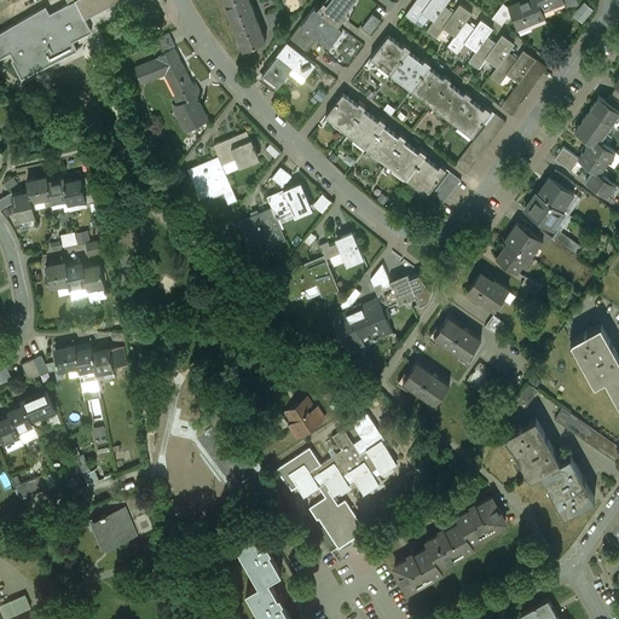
[(68,0),(70,3),(50,12),(46,6),(0,32),(0,57),(10,52),(13,58),(12,59),(22,79),(79,50),(74,40),(93,32),(85,18),(120,0),(68,0)]
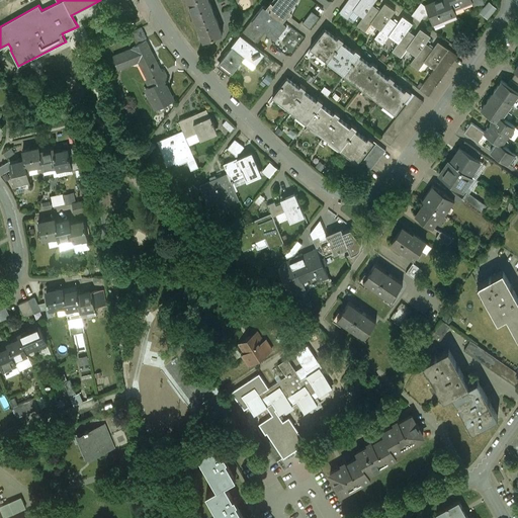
[(223,33),(208,0),(194,0),(188,2),(203,40),(223,33)]
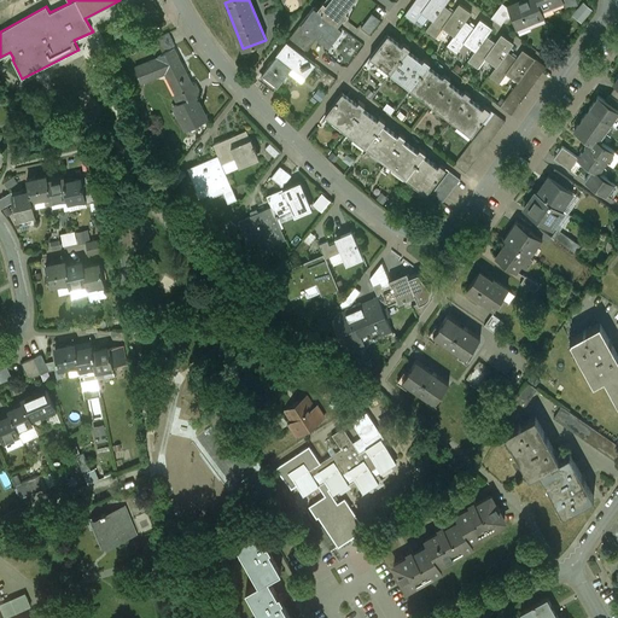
[(332,0),(328,5),(324,1),(318,9),(338,25),(343,18),(344,19),(349,13),(343,10),(339,15),(338,13),(345,4),(348,5),(351,0),(332,0)]
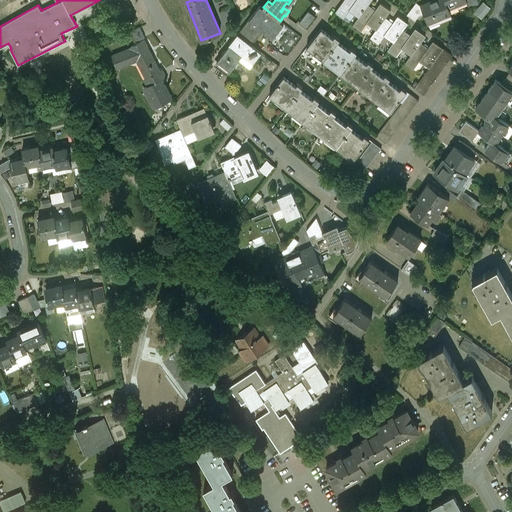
[(343,0),(335,12),(343,18),(349,10),(359,17),(370,0),(343,0)]
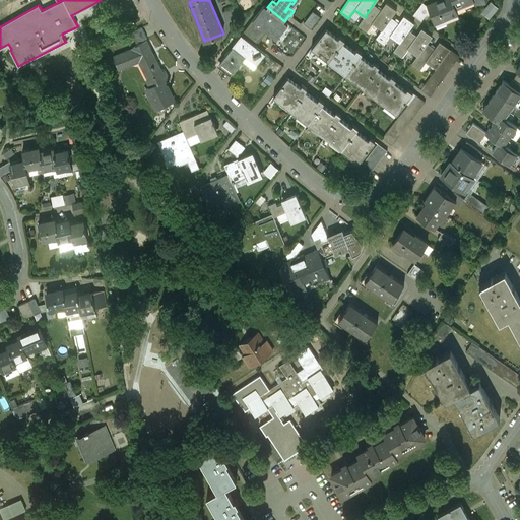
[(376,0),(365,17),(359,25),(367,31),(373,23),(382,30),(397,10),(382,0),(376,0)]
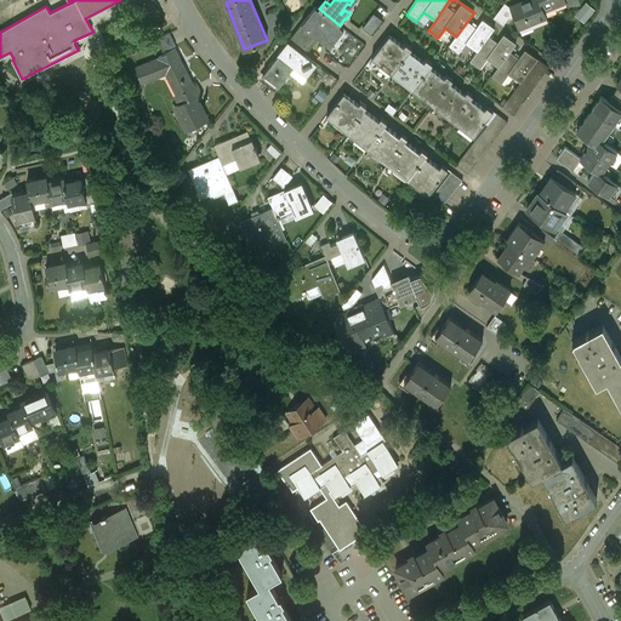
[(539,0),(527,0),(511,7),(519,28),(547,17),(543,10),(539,0)]
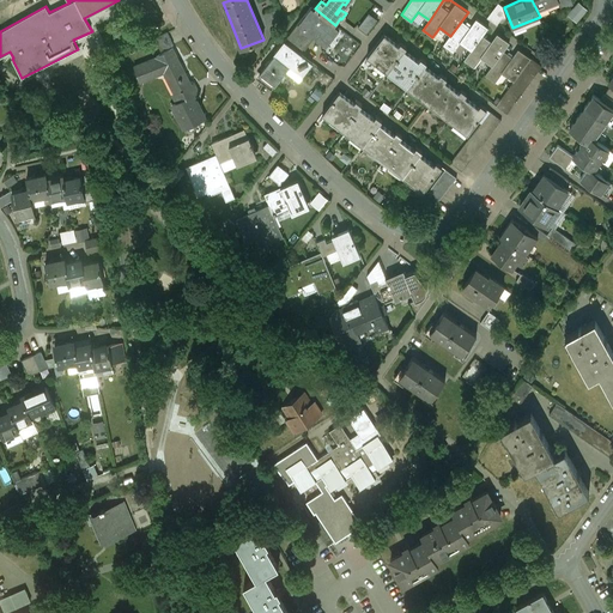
[(532,0),(536,10),(558,1),(562,10),(574,5),(571,0),(532,0)]
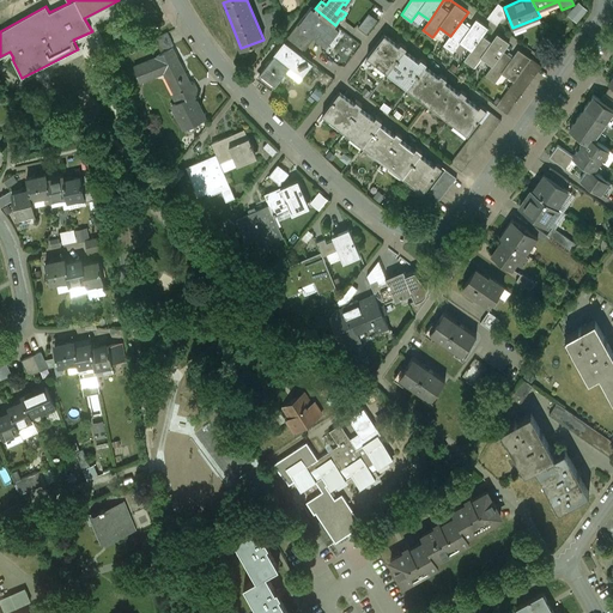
[(578,1),(570,16),(580,23),(589,7),(578,1)]
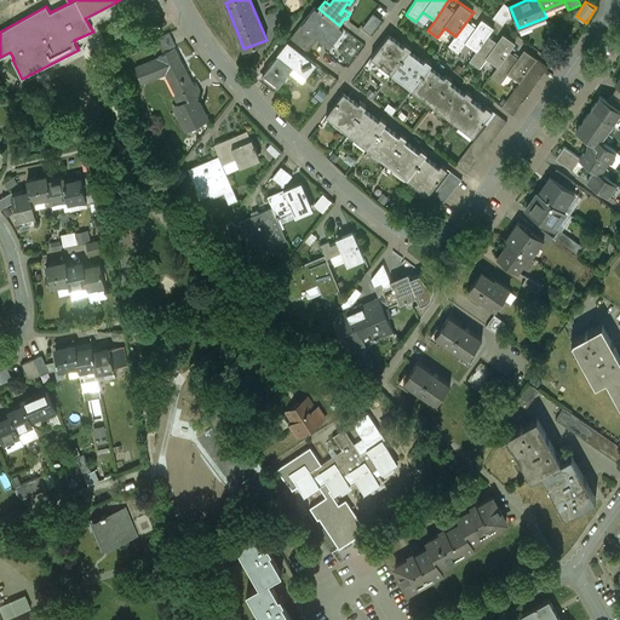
[(319,9),(315,6),(302,23),(319,38),(331,46),(344,29),(339,26),(319,9)]
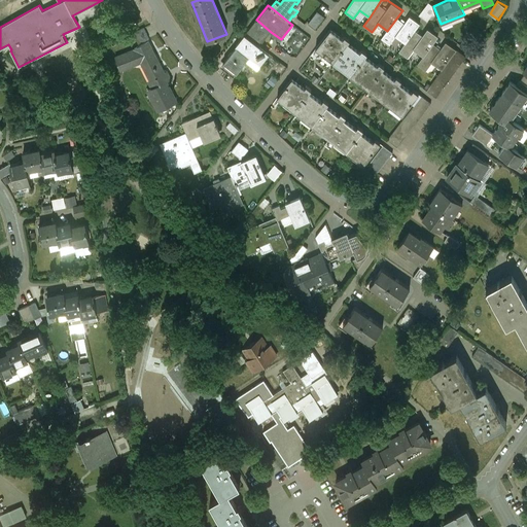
[(426,5),(419,15),(425,20),(432,9),(426,5)]
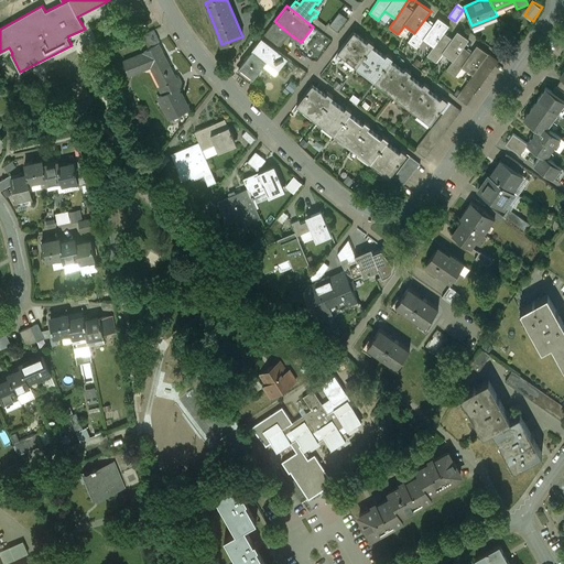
[(449,25),(431,11),(414,33),(409,42),(418,49),(424,40),(434,47),(449,25)]
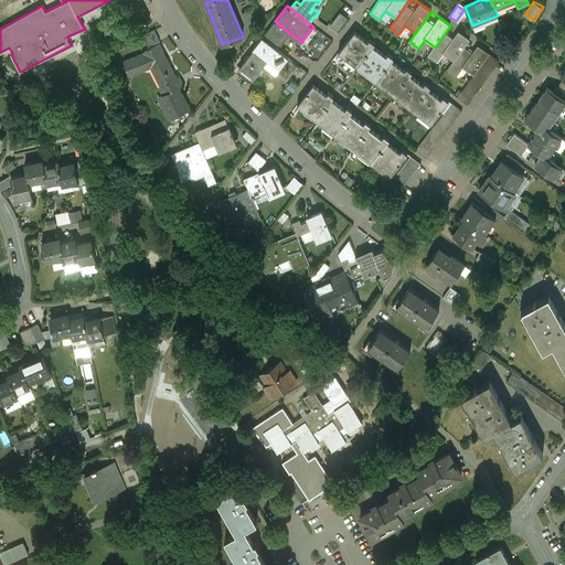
[(340,12),(330,25),(338,32),(348,19),(340,12)]
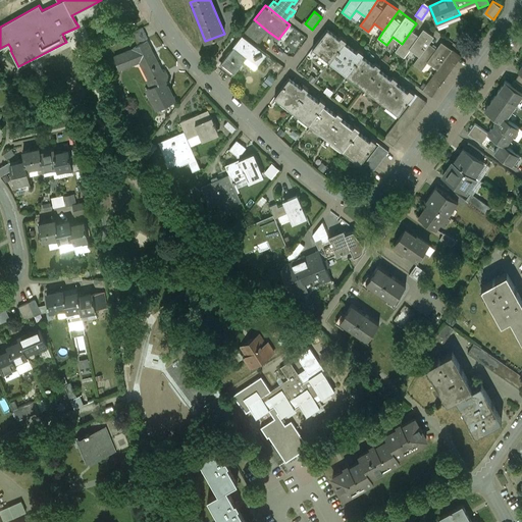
[(254,19),(243,34),(257,46),(268,32),(254,19)]
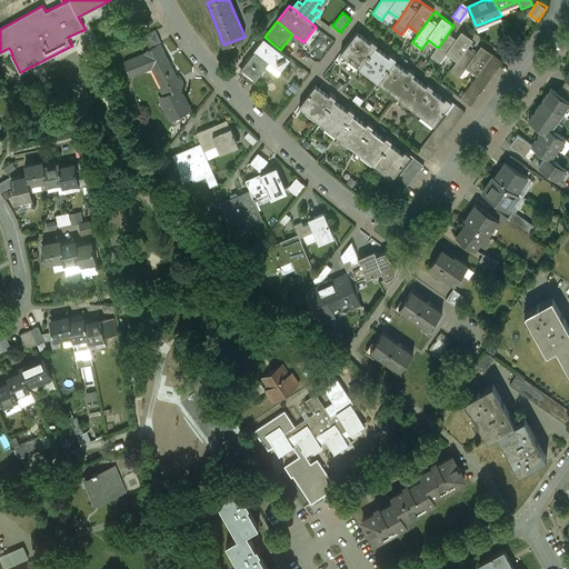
[(473,40),(453,26),(438,48),(431,57),(441,62),(447,53),(458,61),(473,40)]
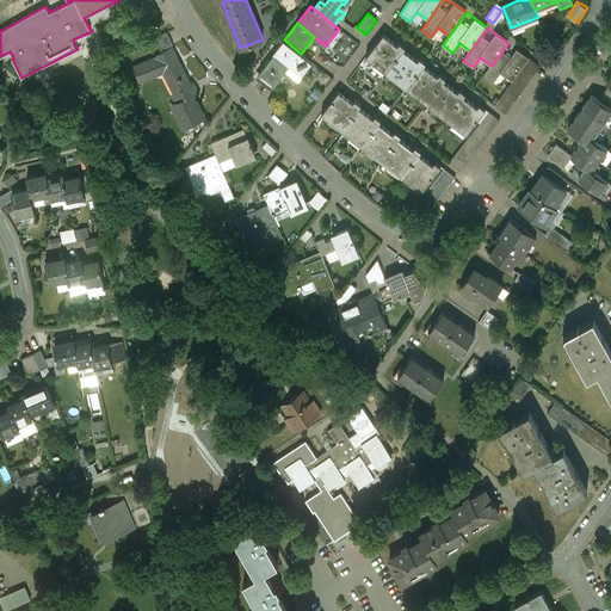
[(167,32),(154,38),(160,50),(173,45),(167,32)]
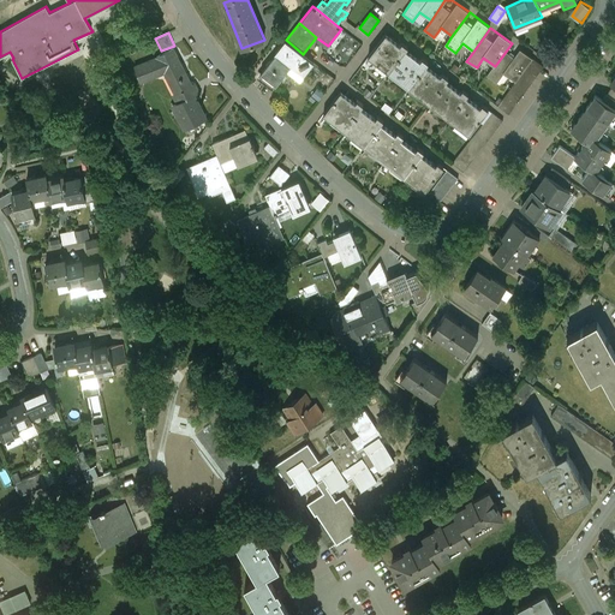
[(400,46),(386,35),(369,57),(389,72),(406,51),(408,47),(402,43),(400,46)]
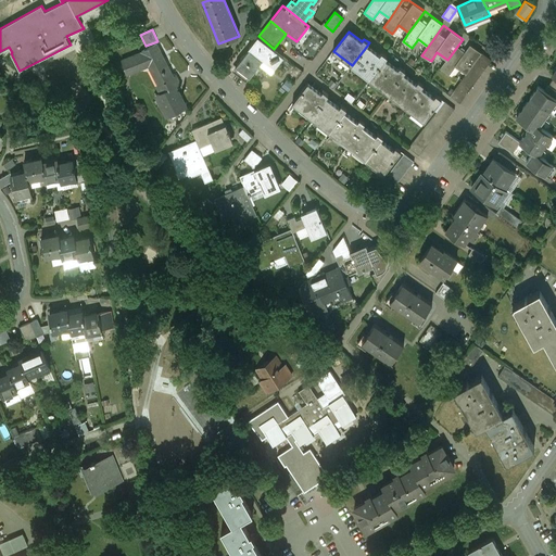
[(258,36),(237,66),(250,76),(264,58),(276,66),(283,55),(274,49),(258,36)]
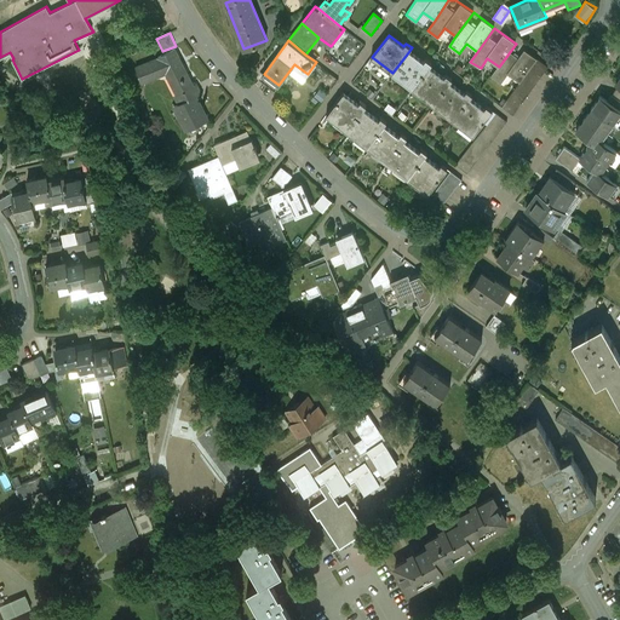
[(538,59),(516,44),(499,67),(492,76),(501,84),(509,74),(521,82),(524,78),(528,72),(533,65),(538,59)]
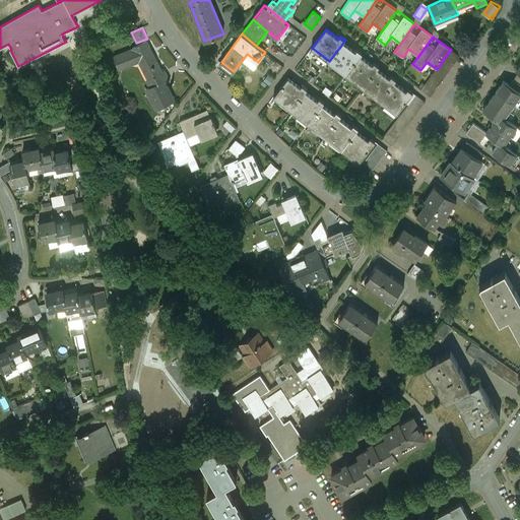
[(146,42),(132,49),(139,62),(148,79),(152,77),(156,84),(165,80),(169,78),(165,70),(163,72),(146,42)]
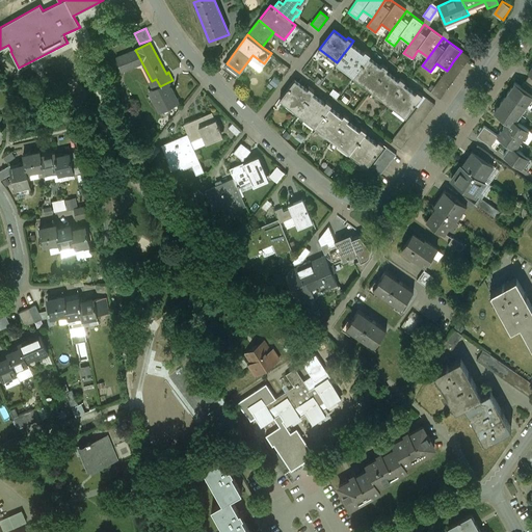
[(364,53),(351,44),(337,62),(354,76),(369,57),(371,54),(366,51),(364,53)]
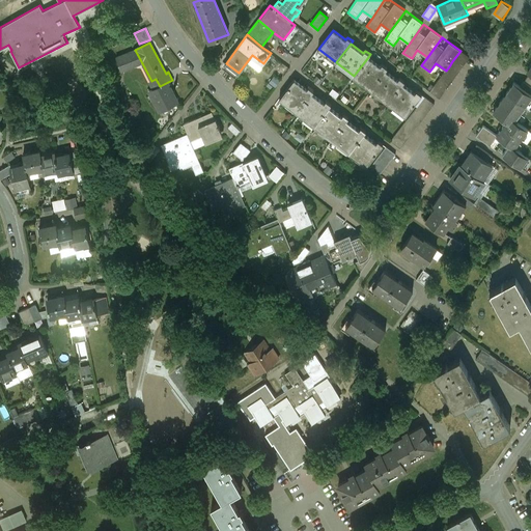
[(136,51),(117,58),(121,72),(142,63),(136,51)]
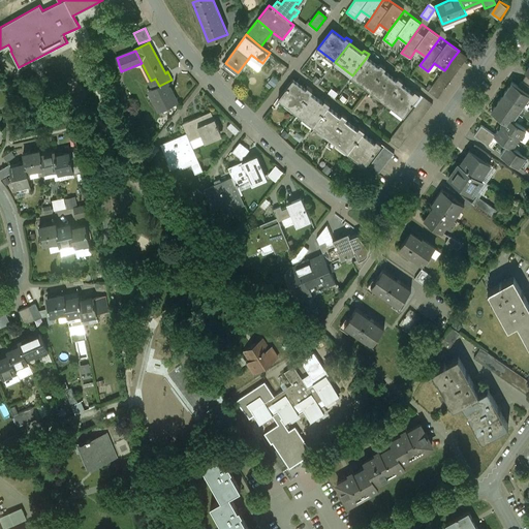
[(468,57),(459,51),(455,56),(464,62),(468,57)]
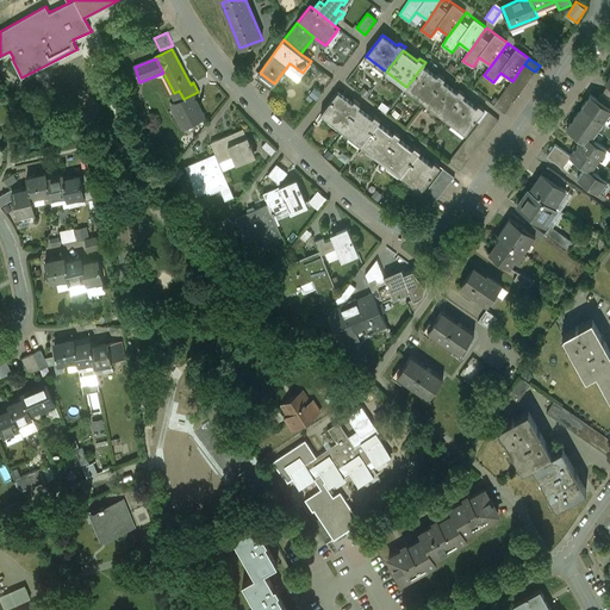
[(535,72),(524,64),(520,70),(531,78),(535,72)]
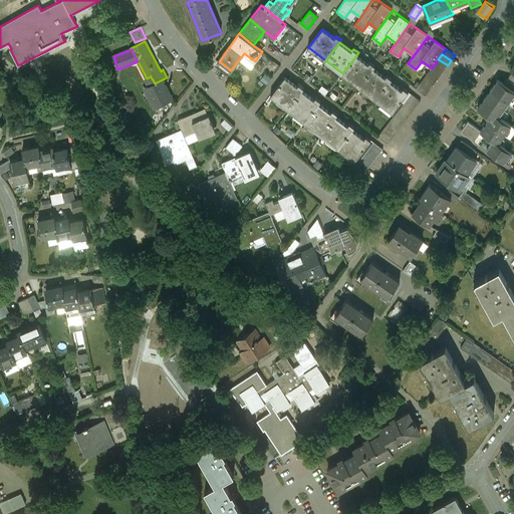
[(368,64),(356,55),(342,73),(358,86),(373,68),(375,66),(370,62),(368,64)]
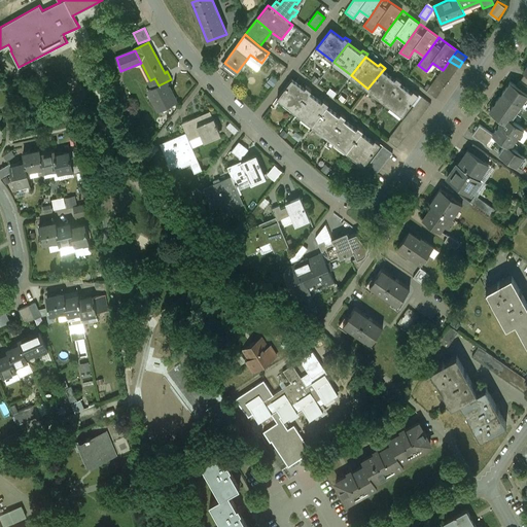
[(459,67),(449,61),(446,66),(455,72),(459,67)]
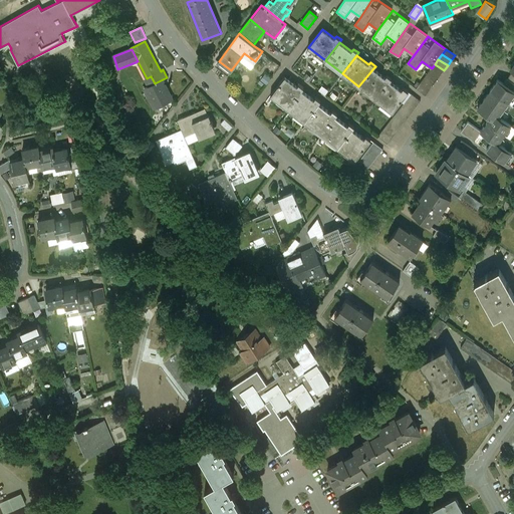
[(444,70),(435,64),(432,68),(431,69),(441,75),(444,70)]
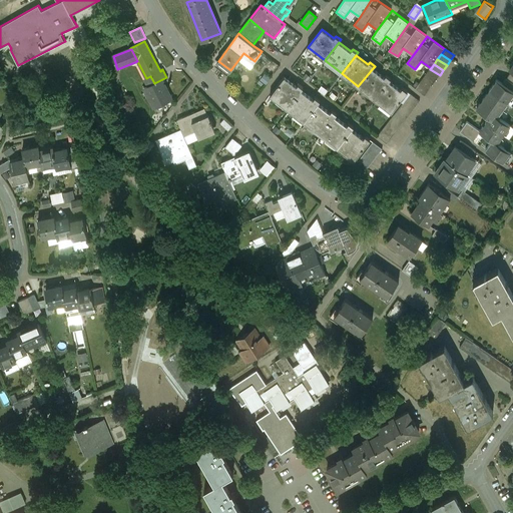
[(385,77),(373,68),(358,86),(375,99),(390,81),(391,78),(387,75),(385,77)]
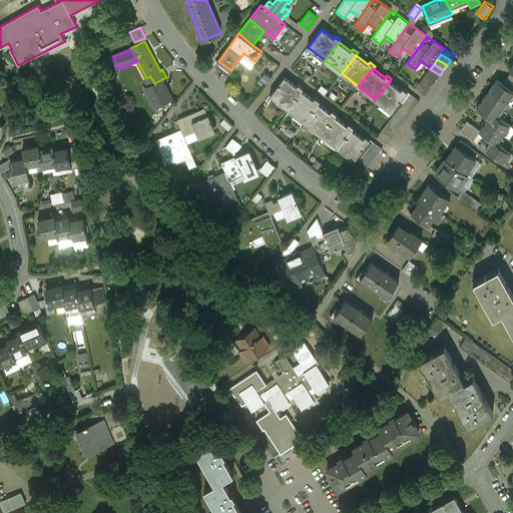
[(440,75),(430,69),(427,73),(436,80),(440,75)]
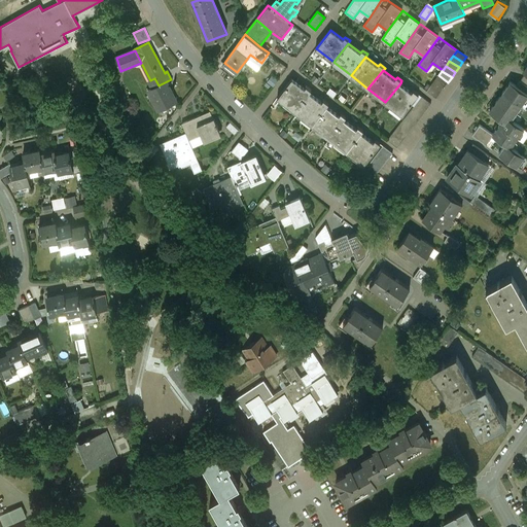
[(448,82),(438,75),(435,80),(445,88),(448,82)]
